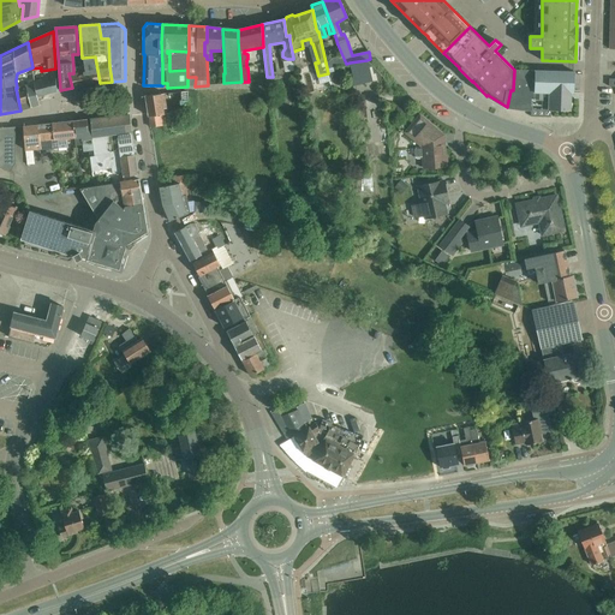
[(85,66),(73,67),(73,73),(69,73),(72,88),(100,83),(95,57),(83,58),(85,66)]
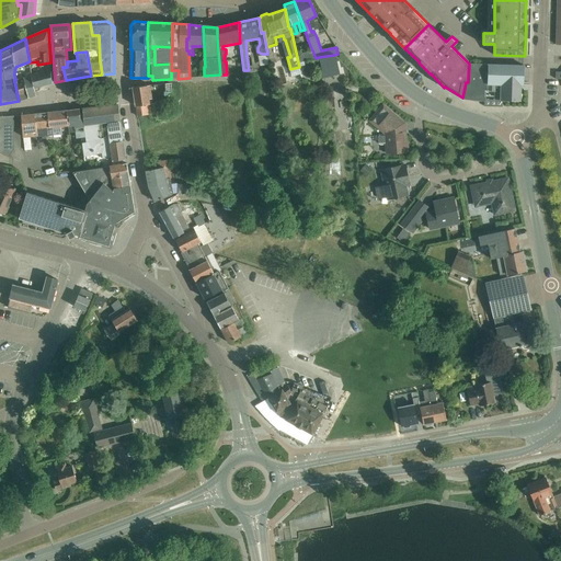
[(334,55),(319,57),(322,71),(320,71),(321,78),(347,72),(346,68),(334,55)]
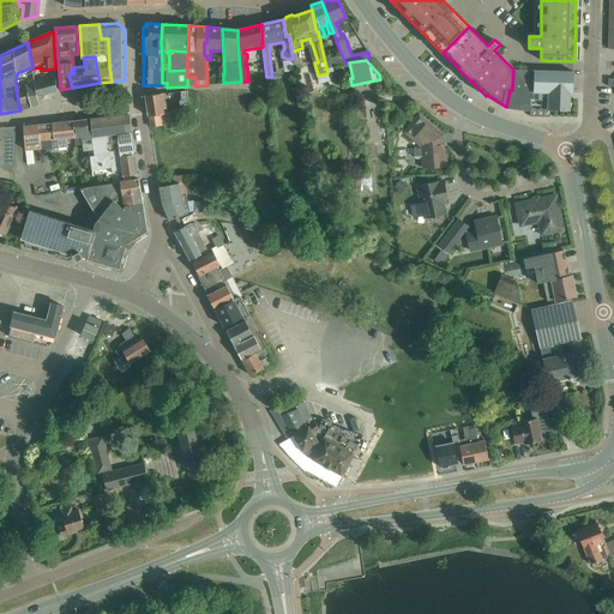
[(549,116),(551,109),(570,110),(570,94),(573,94),(573,72),(534,71),(531,71),(513,70),(513,71),(512,90),(510,90),(506,107),(519,109),(530,109),(530,116),(549,116)]
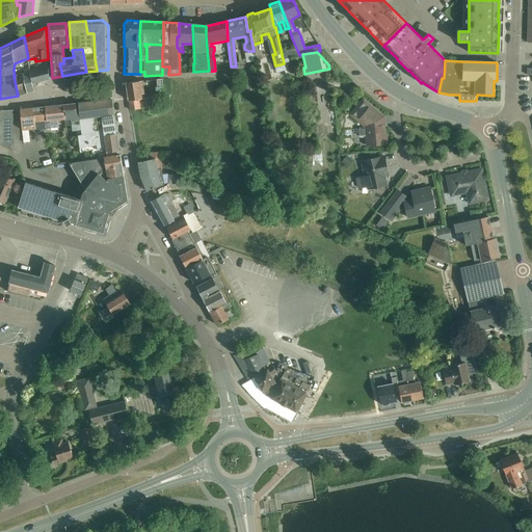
[(30,71),(30,72),(32,83),(49,78),(49,65),(30,71)]
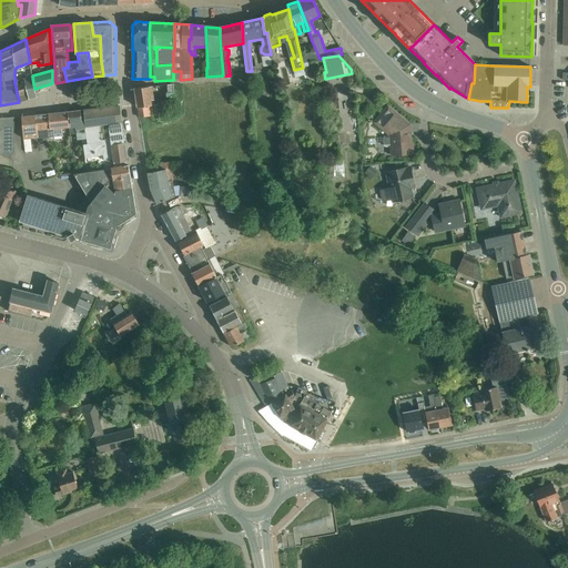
[(37,97),(34,89),(32,77),(24,79),(29,99),(37,97)]
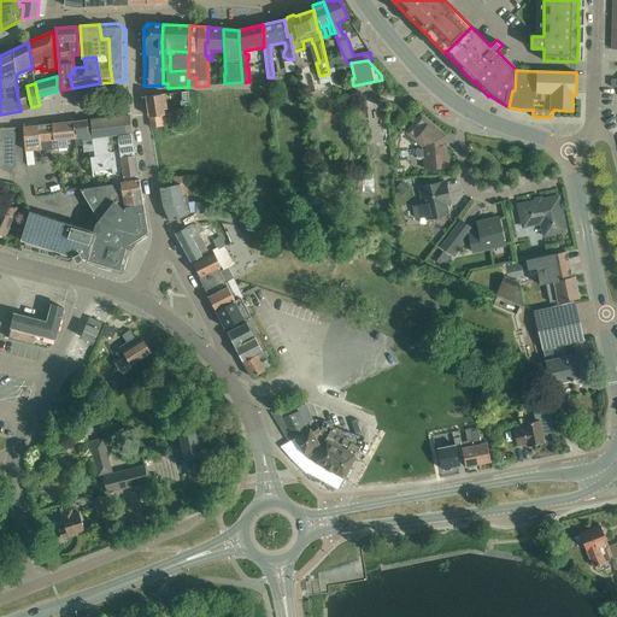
[(27,86),(17,88),(16,88),(21,111),(31,107),(27,86)]
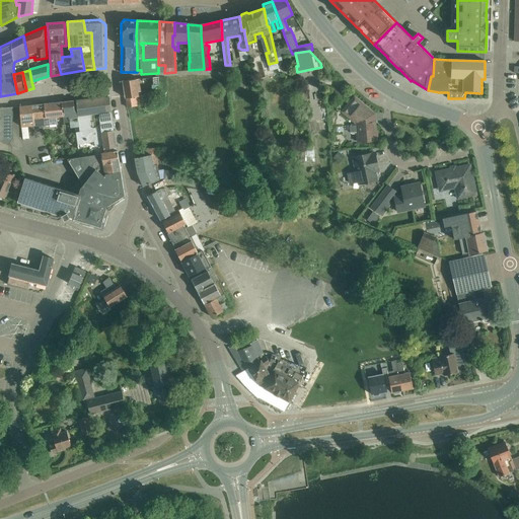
[(139,79),(124,81),(127,107),(140,105),(139,99),(142,98),(139,79)]
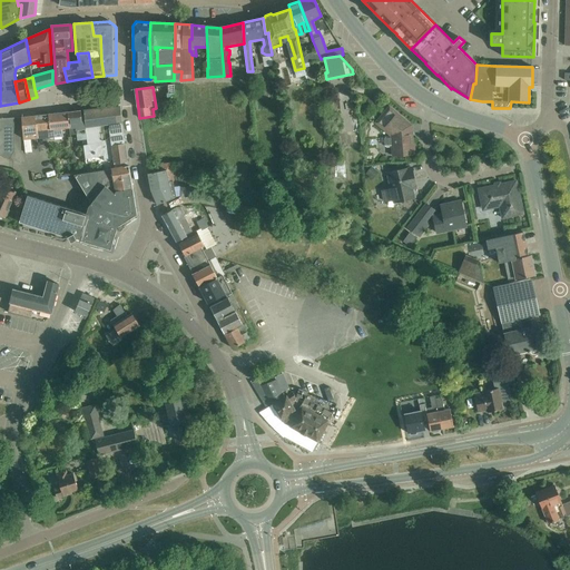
[(85,115),(86,126),(86,128),(120,123),(118,107),(84,111),(85,115)]
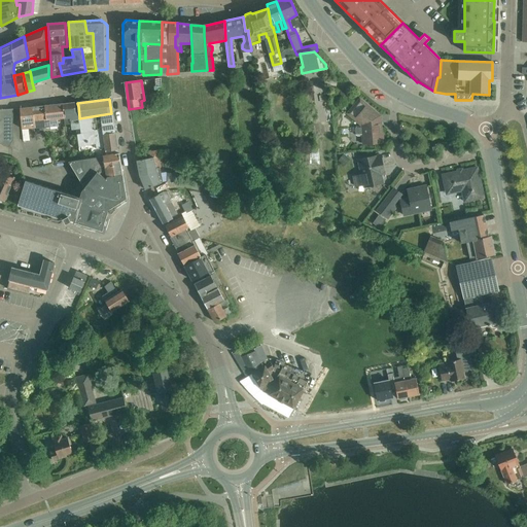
[(363,136),(364,144),(382,143),(382,141),(384,140),(383,134),(381,133),(380,116),(366,105),(360,100),(349,113),(355,118),(355,119),(362,126),(357,127),(356,128),(356,135),(358,136),(363,136)]
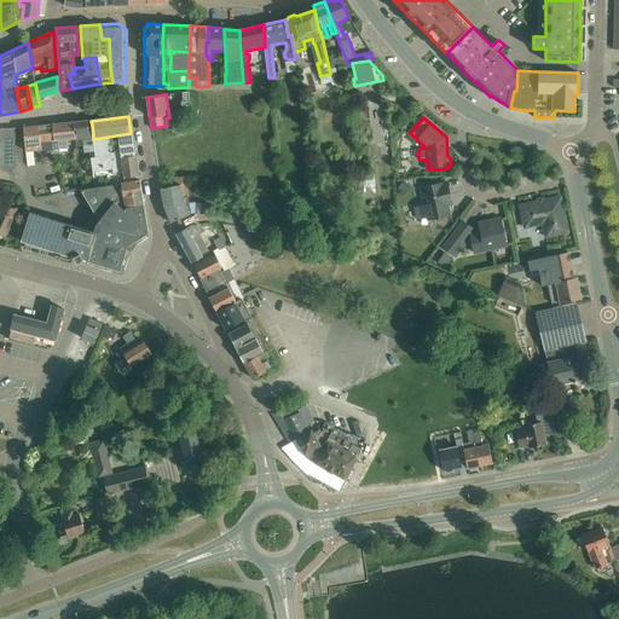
[(88,120),(74,121),(76,139),(77,152),(94,150),(93,139),(93,137),(92,125),(90,126),(88,120)]
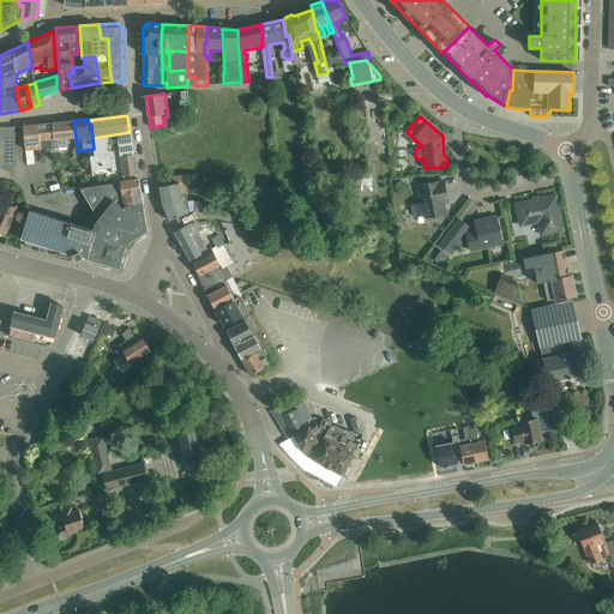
[(73,120),(52,122),(54,140),(58,139),(59,146),(66,145),(65,139),(76,138),(73,120)]
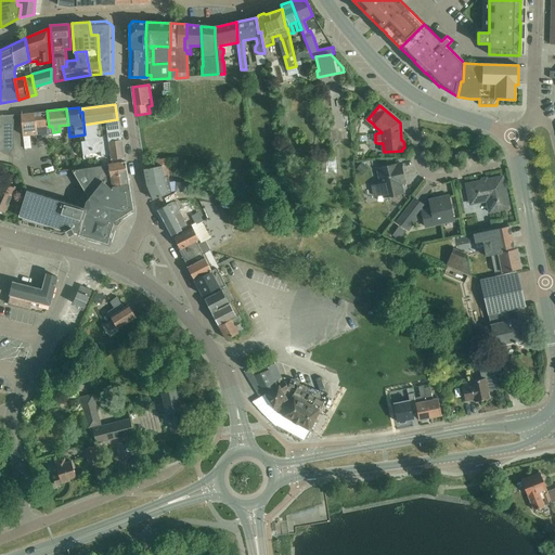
[(47,111),(35,113),(37,128),(47,127),(47,134),(53,133),(53,132),(52,126),(49,127),(47,111)]
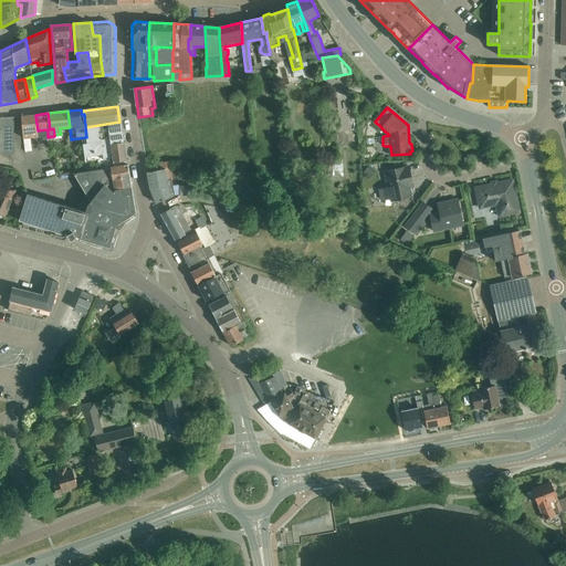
[(35,115),(21,116),(24,150),(29,150),(29,148),(31,148),(30,137),(32,137),(39,137),(38,130),(35,115)]
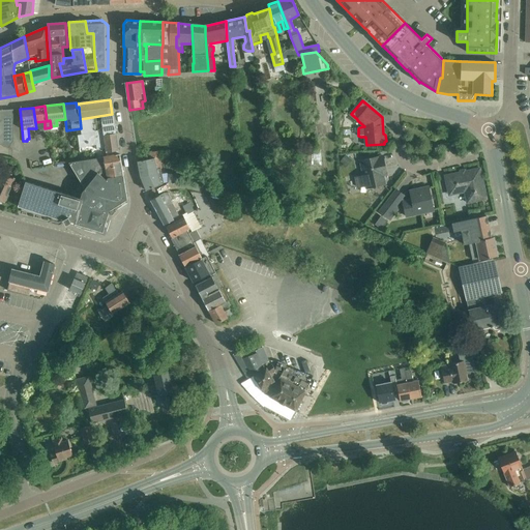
[(3,110),(0,110),(0,145),(9,148),(13,141),(13,119),(13,109),(3,110)]
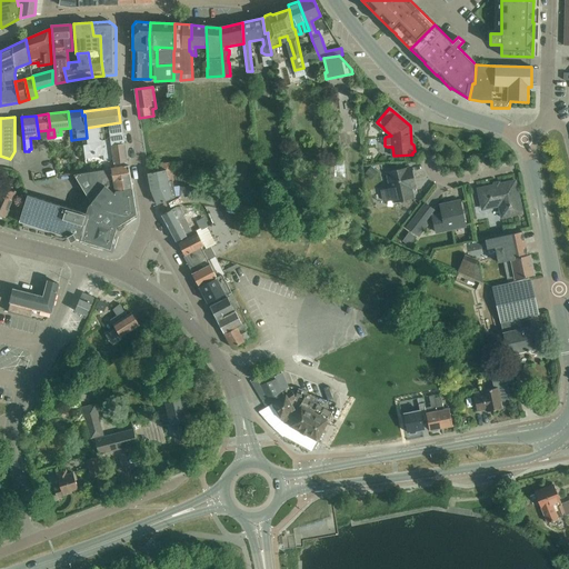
[(120,122),(86,128),(87,138),(88,143),(107,141),(108,145),(111,145),(123,142),(121,122),(120,122)]
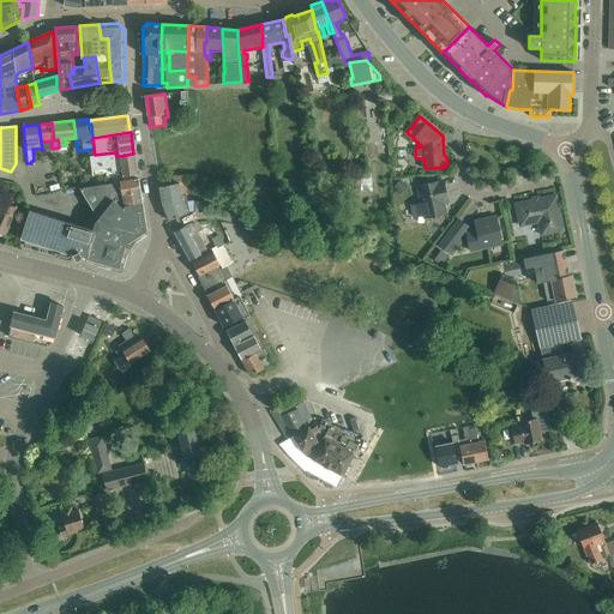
[(116,156),(115,152),(95,155),(90,156),(92,170),(112,167),(113,173),(122,172),(122,176),(138,174),(134,154),(133,154),(116,156)]
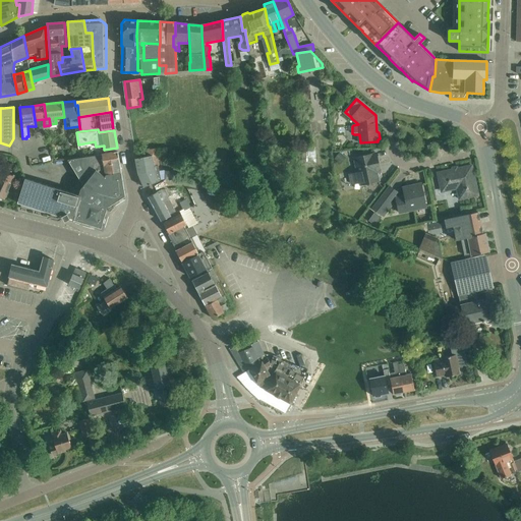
[(140,158),(135,159),(138,174),(145,187),(162,179),(159,165),(157,151),(156,149),(139,152),(140,158)]
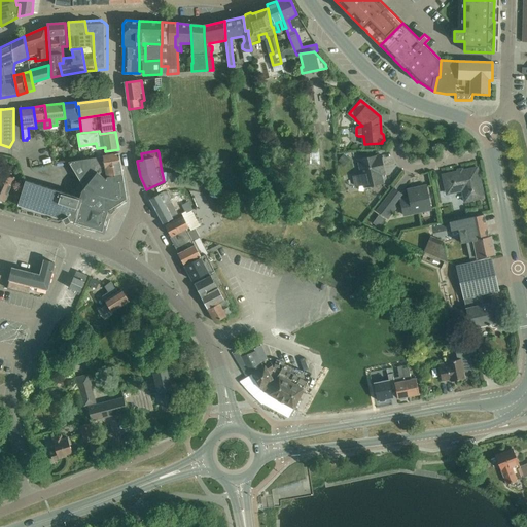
[(108,210),(127,199),(123,174),(119,152),(103,154),(103,155),(69,162),(84,187),(81,190),(79,198),(77,208),(77,209),(73,222),(102,231),(108,210)]
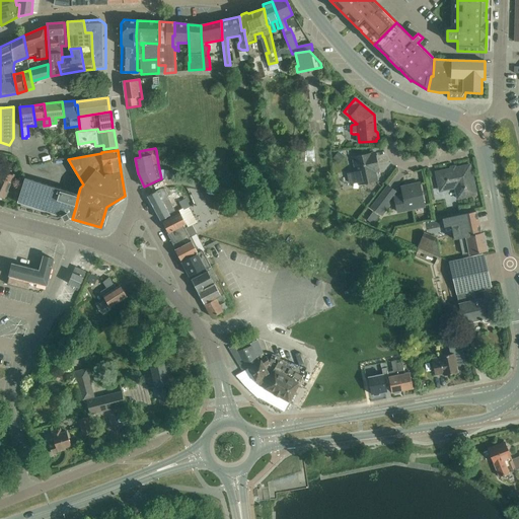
[(374,165),(377,164),(375,152),(353,157),(356,171),(349,173),(351,183),(359,181),(359,184),(377,180),(374,165)]
